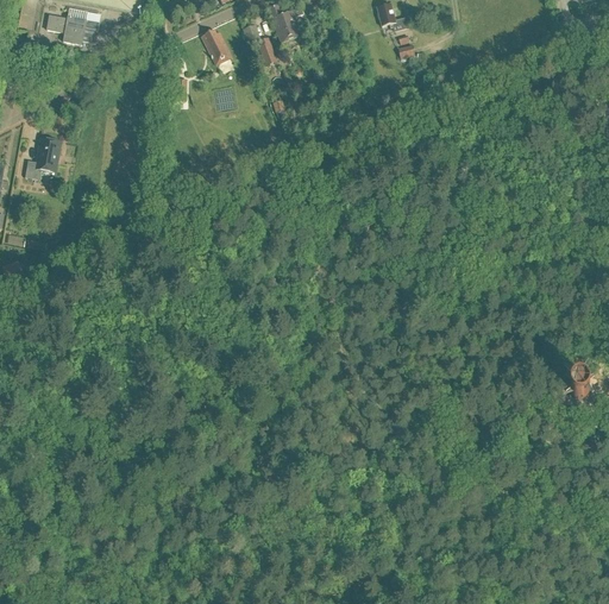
[(308,5),(311,12),(321,8),(319,0),(308,5)]
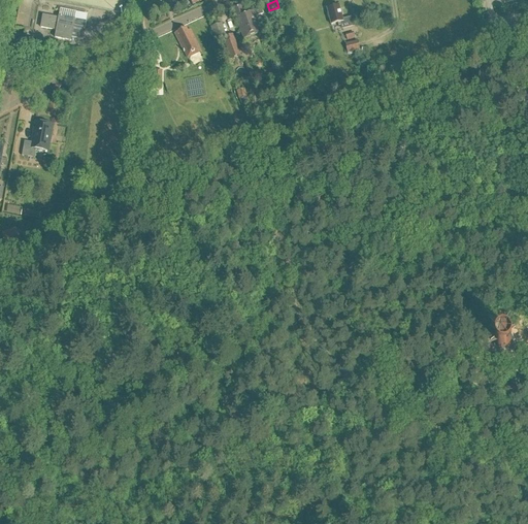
[(342,17),(338,2),(327,5),(331,21),(337,20),(338,23),(341,22),(341,25),(353,22),(351,14),(342,17)]
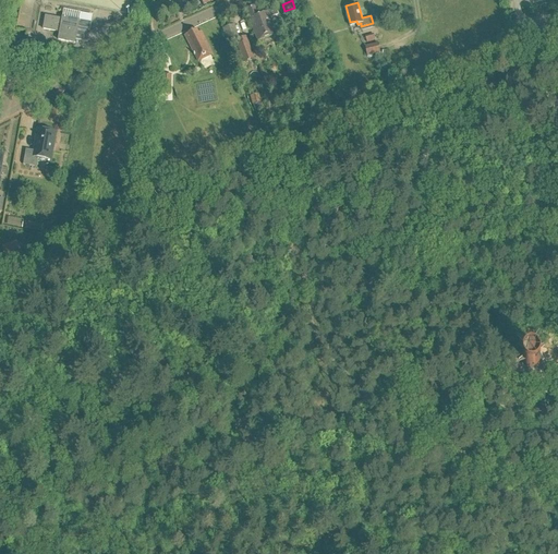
[(258,12),(254,3),(246,7),(246,9),(257,38),(276,31),(269,14),(275,12),(273,8),(267,10),(267,9),(258,12)]
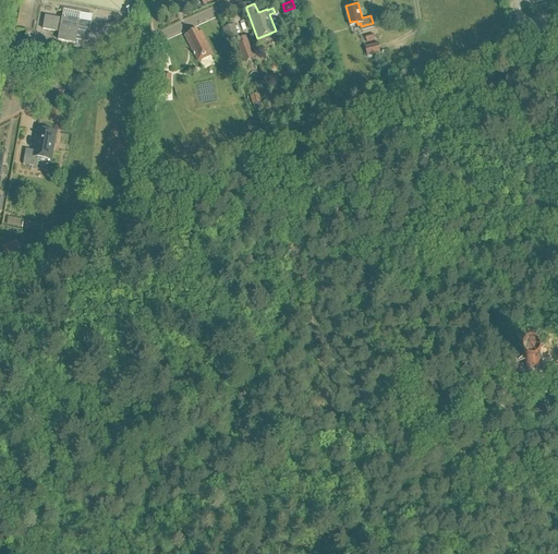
[(22,21),(38,25),(41,13),(25,9),(22,21)]
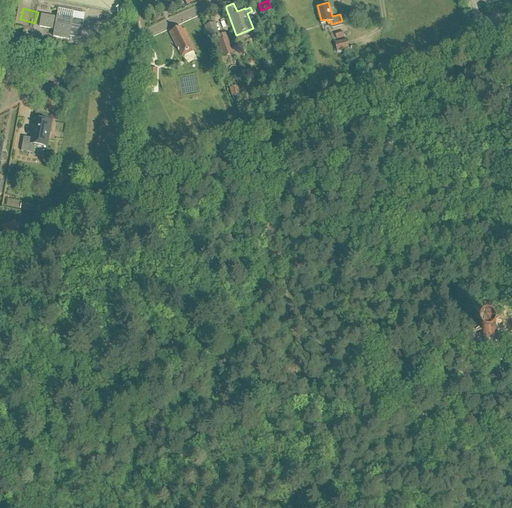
[(219,31),(232,25),(223,8),(210,15),(219,31)]
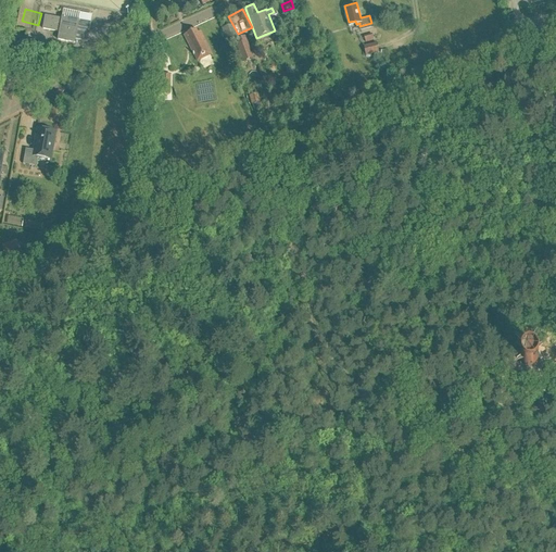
[(89,40),(92,27),(77,24),(78,17),(62,14),(62,15),(45,13),(42,25),(59,28),(58,36),(74,39),(75,38),(89,40)]
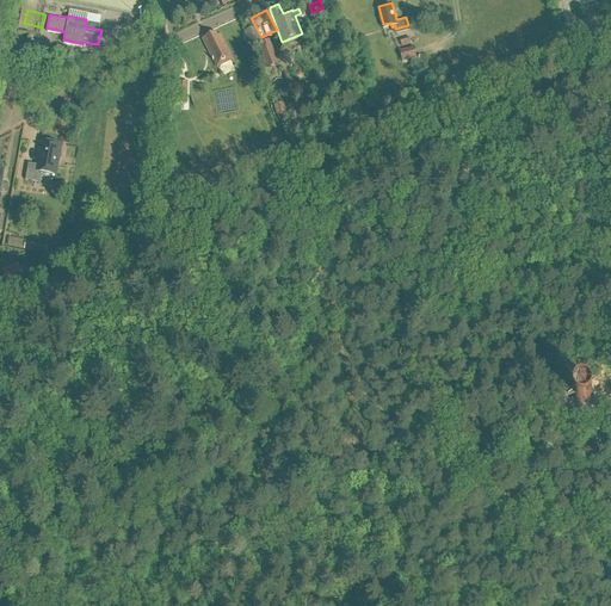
[(216,32),(215,29),(202,35),(216,65),(232,56),(220,31),(216,32)]
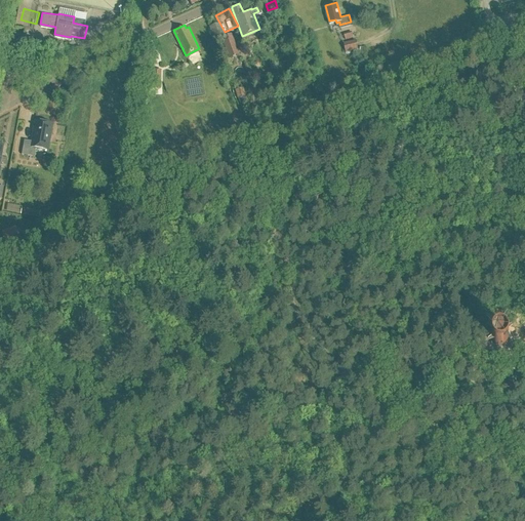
[(344,31),(346,37),(354,35),(352,29),(344,31)]
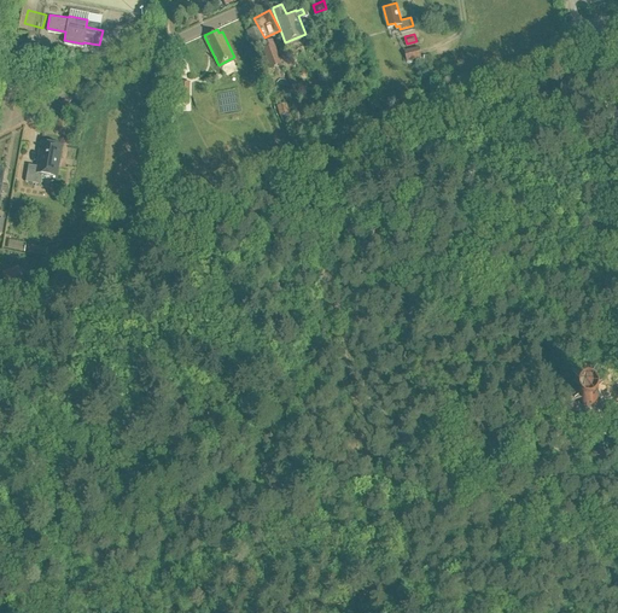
[(269,65),(283,60),(273,36),(264,39),(267,45),(262,46),(269,65)]
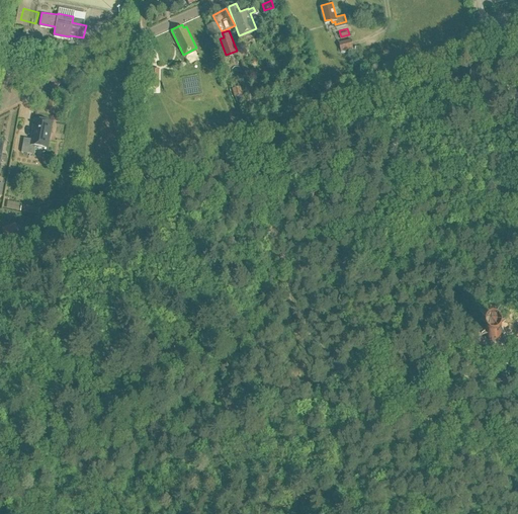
[(172,36),(166,37),(165,31),(160,31),(162,46),(173,45),(172,36)]
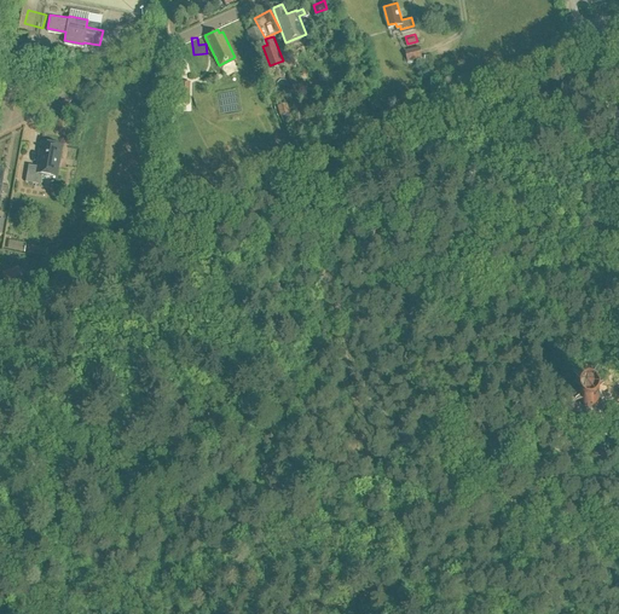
[(420,44),(404,48),(406,58),(422,53),(420,44)]
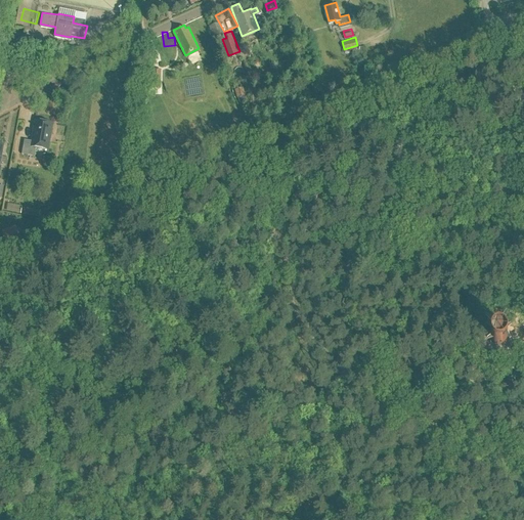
[(242,83),(234,86),(236,93),(245,91),(242,83)]
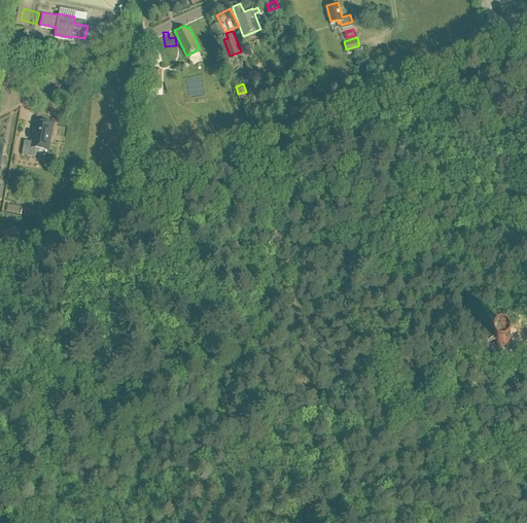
[(12,140),(18,140),(18,136),(30,135),(29,110),(11,111),(12,140)]
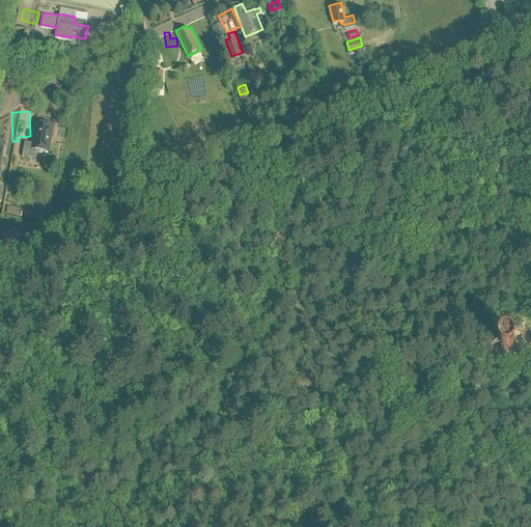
[(32,141),(24,139),(22,154),(34,156),(36,146),(49,149),(51,138),(49,138),(51,122),(36,120),(32,141)]
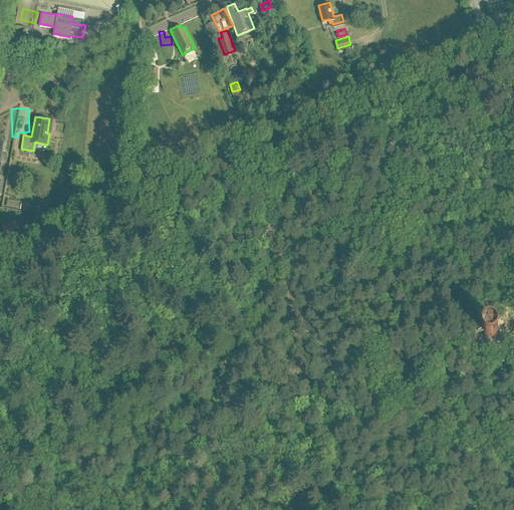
[(137,164),(148,165),(149,153),(138,152),(137,164)]
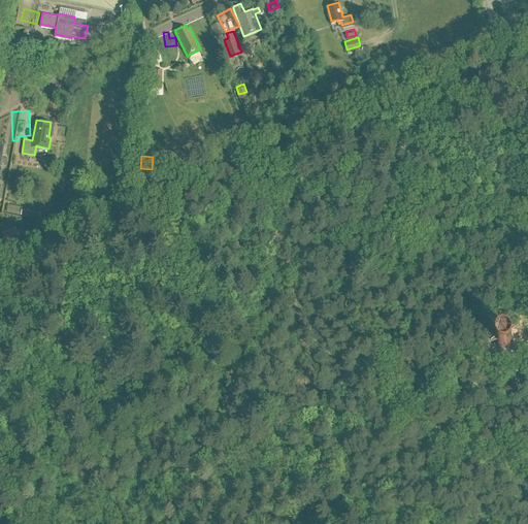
[(7,202),(6,209),(21,213),(22,205),(7,202)]
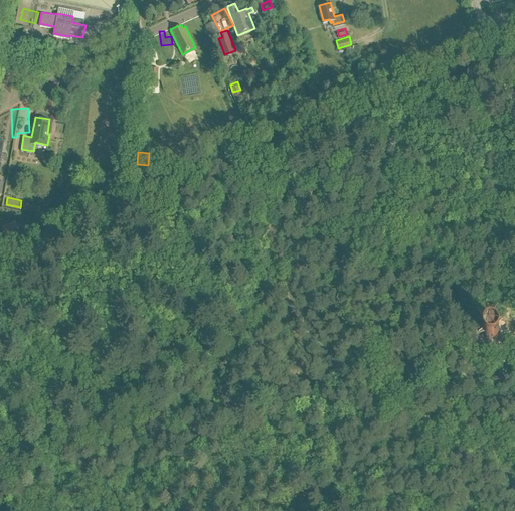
[(20,207),(38,210),(39,204),(21,200),(20,207)]
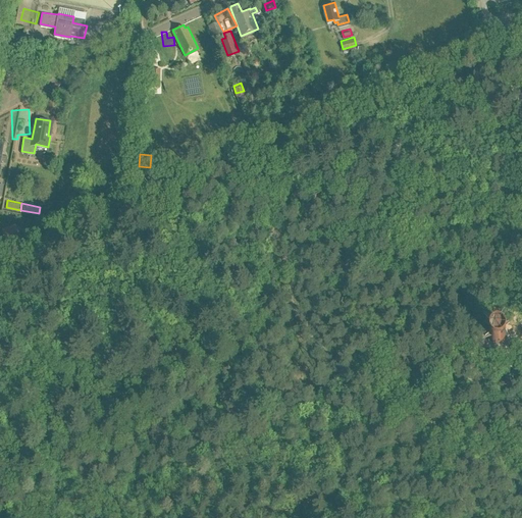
[(15,222),(2,228),(8,243),(21,237),(15,222)]
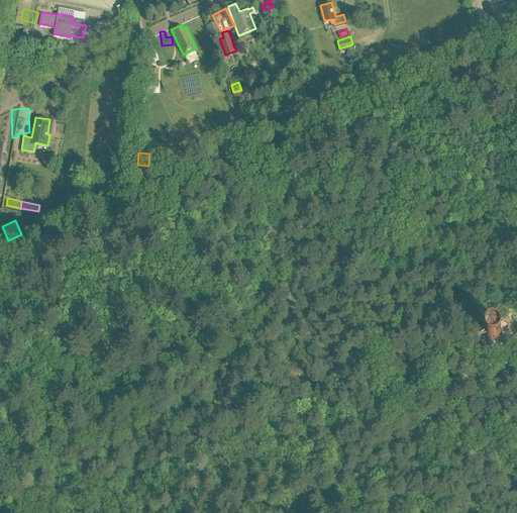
[(485,327),(484,329),(485,330),(485,332),(486,333),(487,334),(488,335),(489,336),(490,336),(491,336),(492,337),(494,336),(495,336),(497,335),(498,334),(499,333),(500,332),(500,330),(500,329),(500,327),(500,325),(499,324),(498,323),(497,322),(495,321),(494,321),(493,321),(491,321),(489,321),(488,322),(487,323),(486,324),(485,325),(485,327)]
